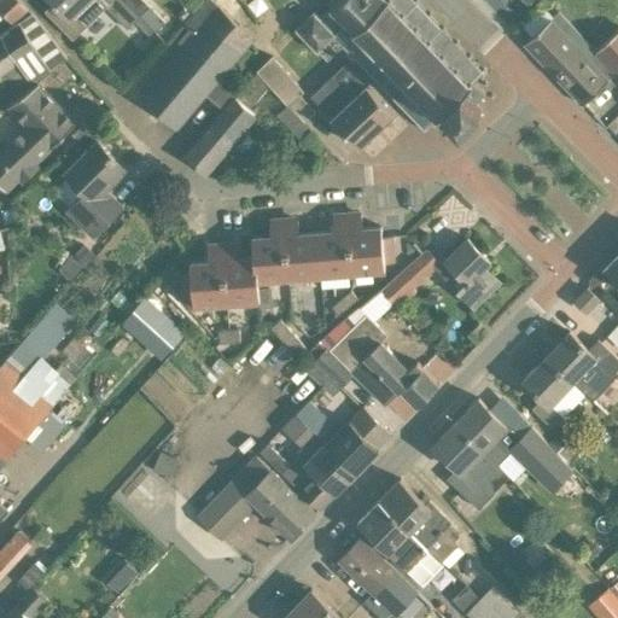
[(19,0),(0,0),(0,11),(13,24),(28,9),(19,0)]
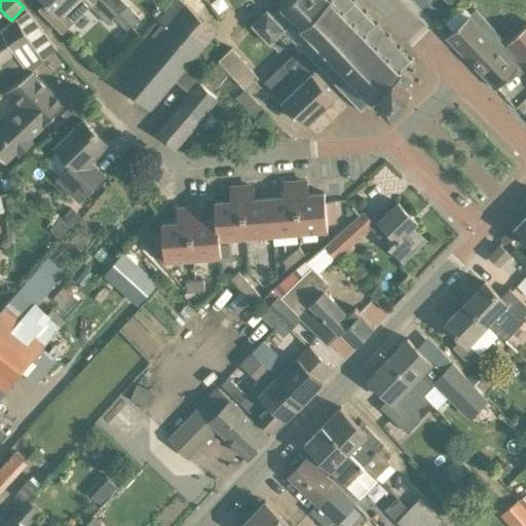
[(80,9),(88,1),(86,0),(43,0),(46,2),(38,9),(62,34),(82,14),(80,9)]
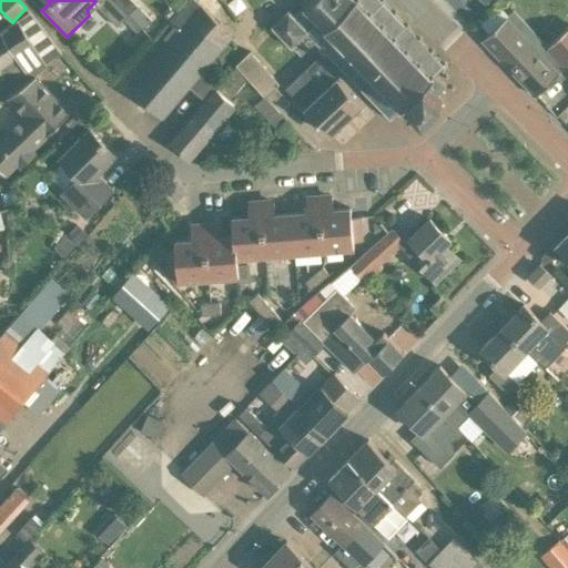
[(112,0),(103,0),(99,4),(99,6),(118,26),(129,16),(112,0)]
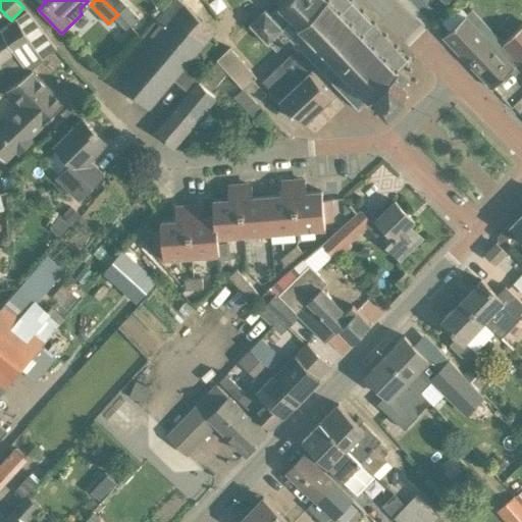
[(103,0),(118,14),(132,28),(140,19),(126,6),(127,5),(122,0),(103,0)]
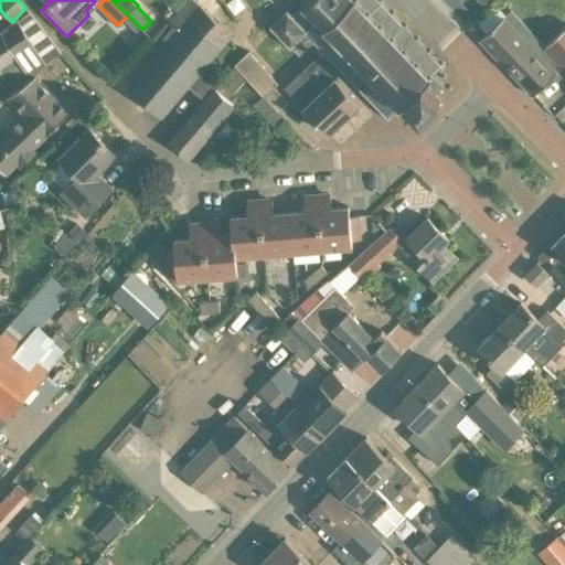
[(168,42),(128,89),(161,118),(189,86),(204,99),(216,84),(202,71),(234,34),(193,0),(190,0),(169,24),(173,28),(164,39),(168,42)]
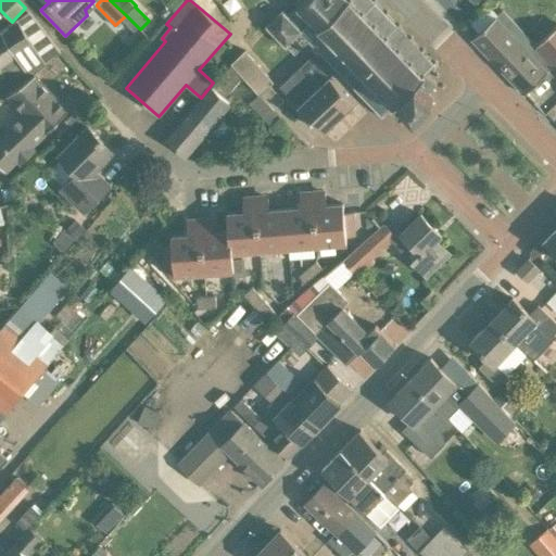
[(397,25),(387,15),(389,13),(387,11),(386,13),(375,2),(376,1),(375,0),(373,0),(298,0),(298,7),(288,16),(282,11),(266,27),(286,48),(287,47),(294,54),(306,43),(318,55),(319,54),(320,54),(321,53),(331,64),(330,65),(332,67),(333,66),(343,76),(342,78),(344,79),(345,78),(356,89),(354,90),(356,92),(357,91),(368,102),(366,103),(368,104),(369,103),(380,114),(378,115),(380,117),(381,116),(383,117),(384,116),(383,114),(391,108),(401,117),(409,110),(415,115),(433,99),(427,92),(436,85),(426,74),(433,67),(434,68),(437,66),(436,65),(437,64),(434,62),(433,63),(424,52),(425,51),(422,49),(421,50),(411,40),(413,39),(411,37),(409,38),(399,27),(401,26),(399,24),(397,25)]
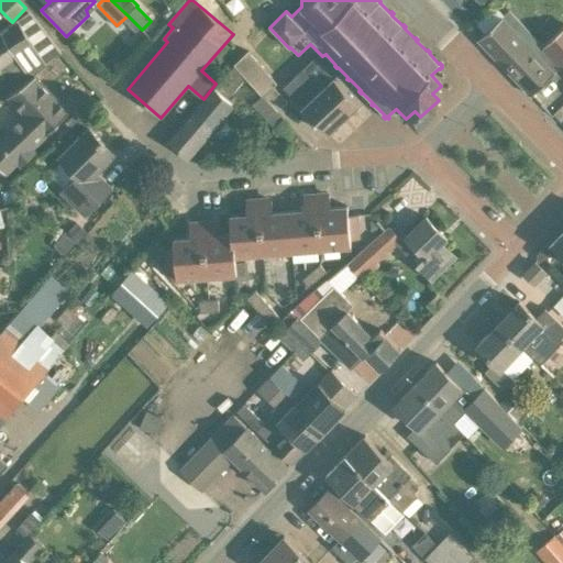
[(477,40),(503,66),(533,36),(529,33),(530,32),(509,10),(477,40)]
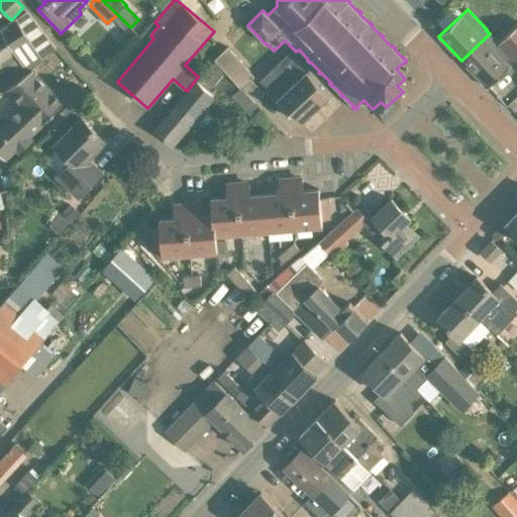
[(0,30),(0,31),(27,74),(30,71),(57,49),(26,11),(0,30)]
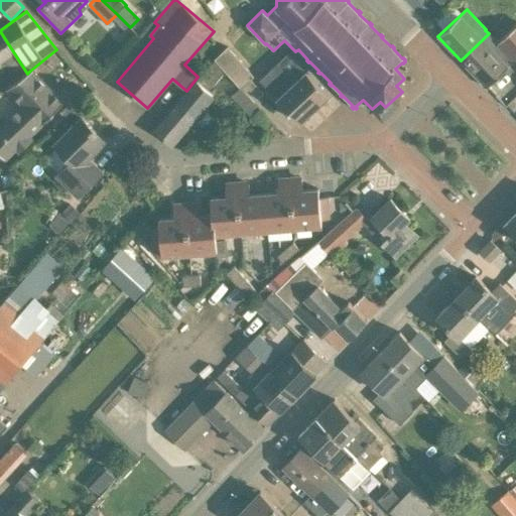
[(514,61),(515,62),(515,24),(497,42),(514,61)]
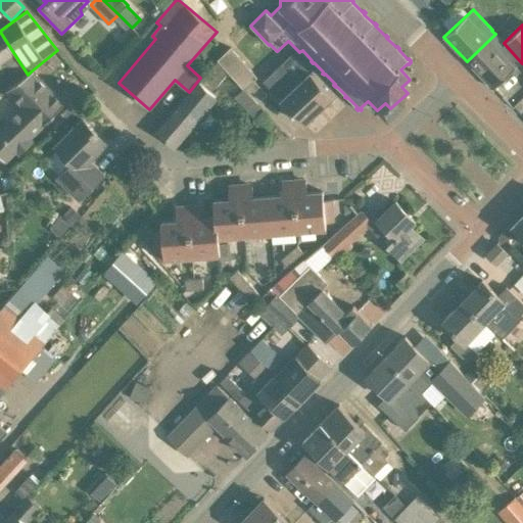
[(0,83),(7,91),(8,90),(28,75),(0,32),(0,83)]
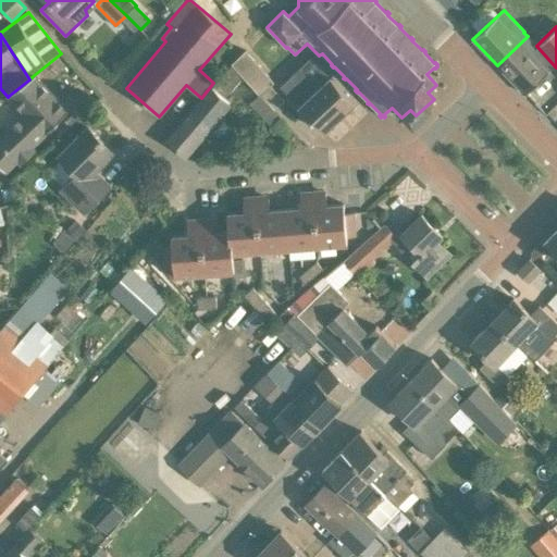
[(555,66),(536,46),(528,36),(497,65),(525,95),(555,66)]
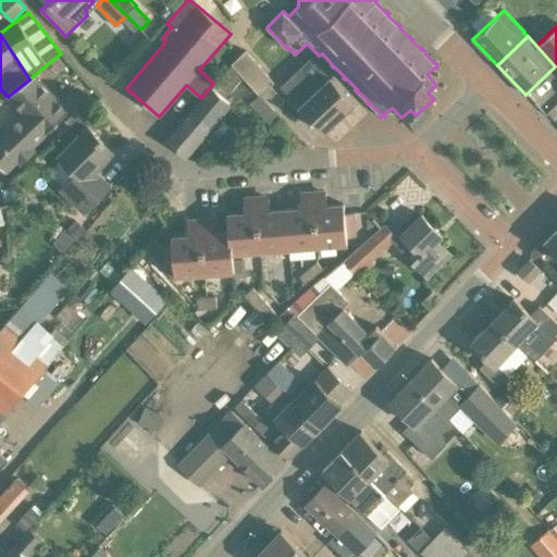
[(259,95),(274,111),(284,101),(270,86),(273,83),(246,51),(232,65),(243,77),(259,95)]
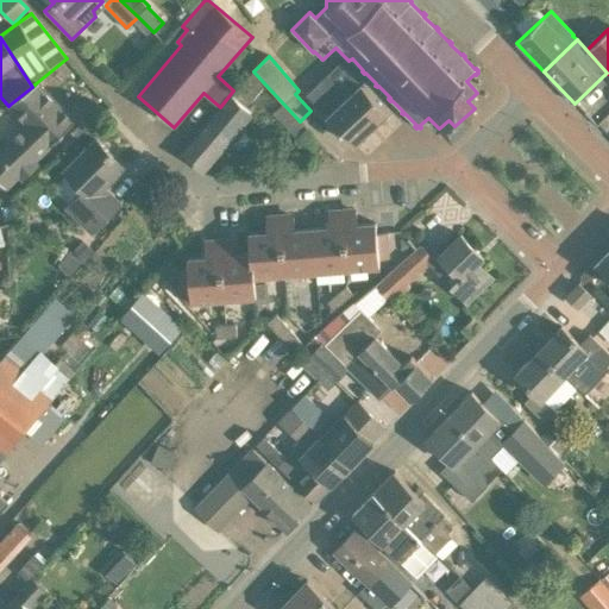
[(389,112),(340,62),(307,95),(322,111),(322,112),(355,145),(389,112)]
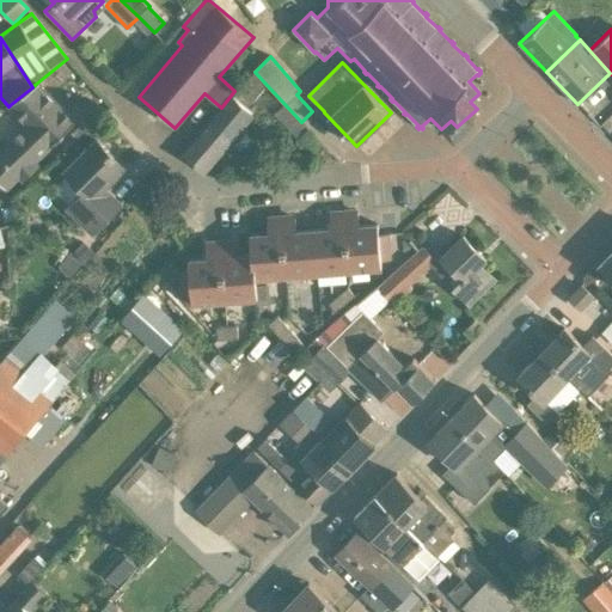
[(246,108),(267,85),(255,72),(182,157),(202,172),(252,114),(246,108)]
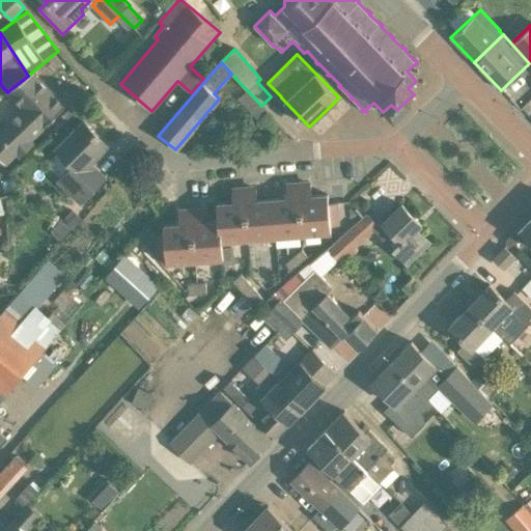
[(44,126),(50,120),(36,106),(50,92),(31,75),(32,73),(31,73),(28,76),(8,91),(25,108),(0,131),(0,159),(4,164),(18,151),(21,155),(32,143),(29,140),(44,126)]
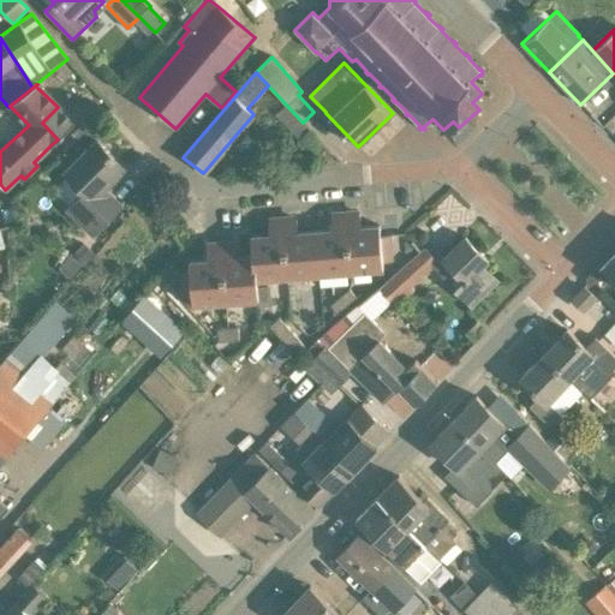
[(310,131),(303,123),(286,105),(276,114),(300,139),(298,142),(314,159),(328,147),(311,129),(310,131)]
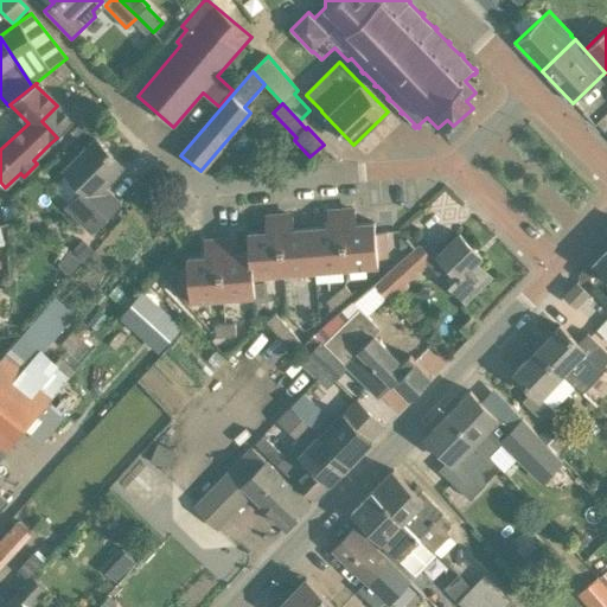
[(74,120),(57,106),(42,121),(57,138),(76,120),(75,119),(74,120)]
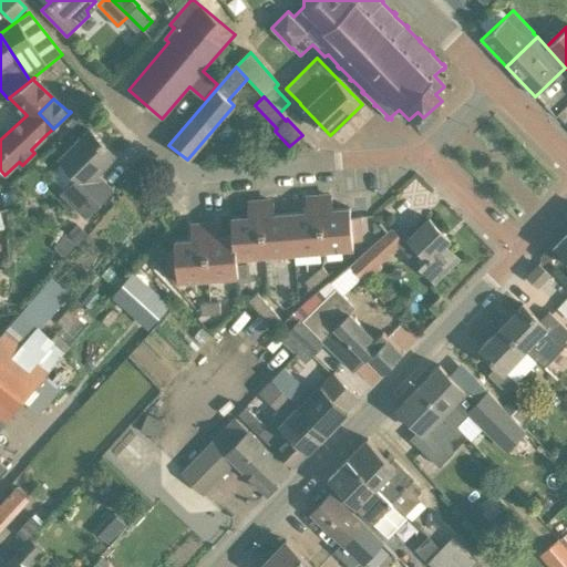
[(59,162),(61,164),(75,178),(62,193),(86,216),(112,189),(112,188),(109,192),(98,182),(101,178),(96,175),(113,158),(103,148),(105,146),(90,130),(59,162)]
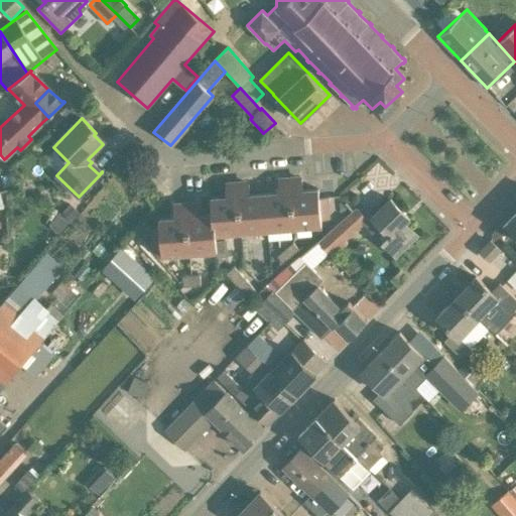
[(227,241),(216,242),(216,235),(321,226),(320,220),(330,219),(328,198),(318,199),(318,189),(302,190),(301,179),(278,181),(279,192),(250,195),(249,183),(226,185),(226,197),(211,199),(212,215),(198,216),(197,205),(173,207),(174,218),(159,220),(159,228),(151,229),(153,250),(161,250),(161,256),(217,252),(217,258),(228,257),(227,241)]
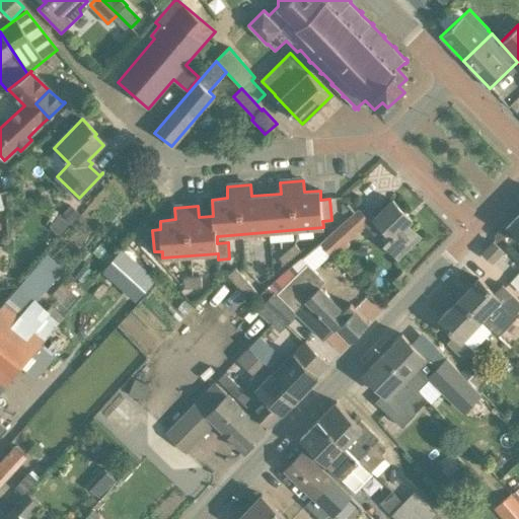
[(392,200),(374,218),(391,237),(381,246),(395,262),(420,237),(409,225),(413,220),(392,200)]
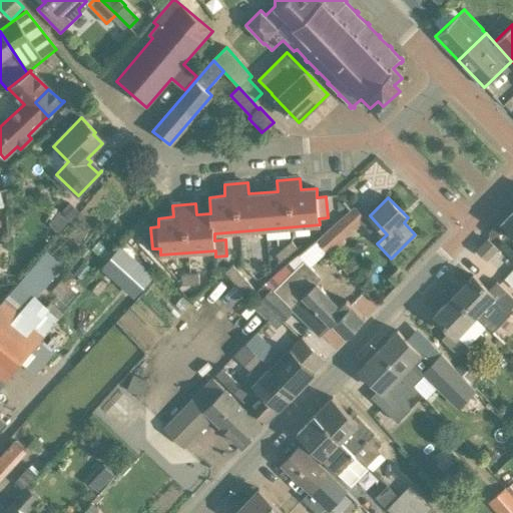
[(355,207),(351,211),(321,236),(317,240),(330,255),(345,241),(341,236),(364,217),(355,207)]
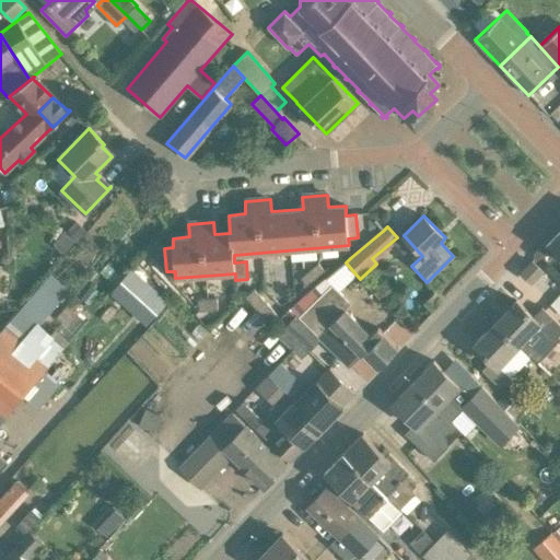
[(559,229),(547,242),(559,254),(559,229)]
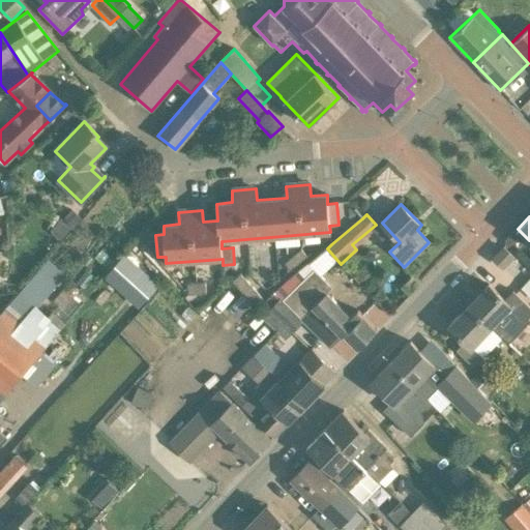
[(502,267),(512,257),(503,247),(493,259),(502,267)]
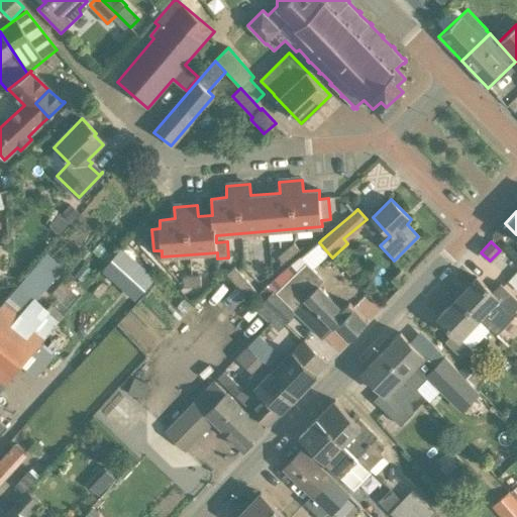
[(278,257),(283,264),(299,250),(293,243),(278,257)]
